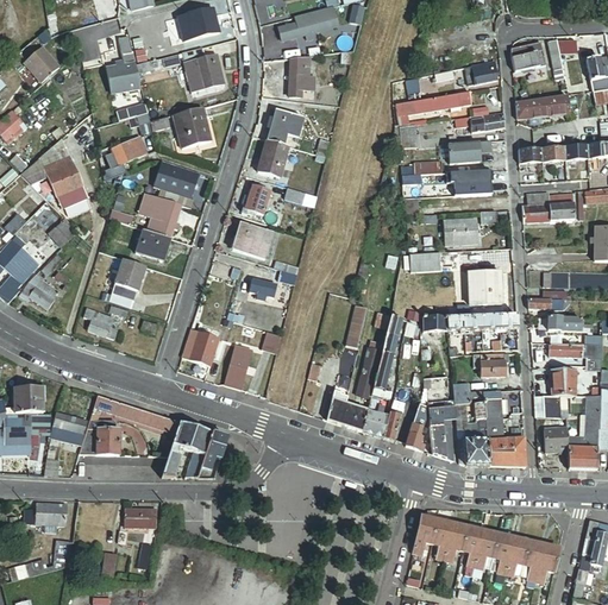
[(130,0),(132,10),(154,4),(152,0),(130,0)]
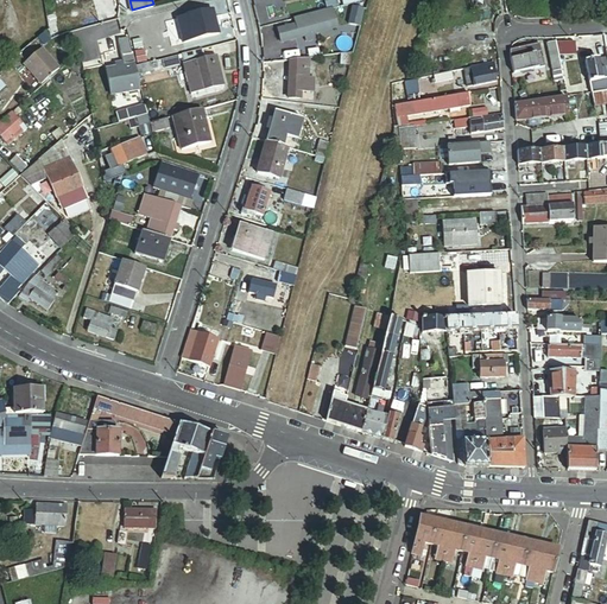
[(311,31),(336,25),(332,6),(310,12),(309,12),(293,16),(296,21),(277,26),(280,39),(304,33),(305,39),(313,37),(311,31)]
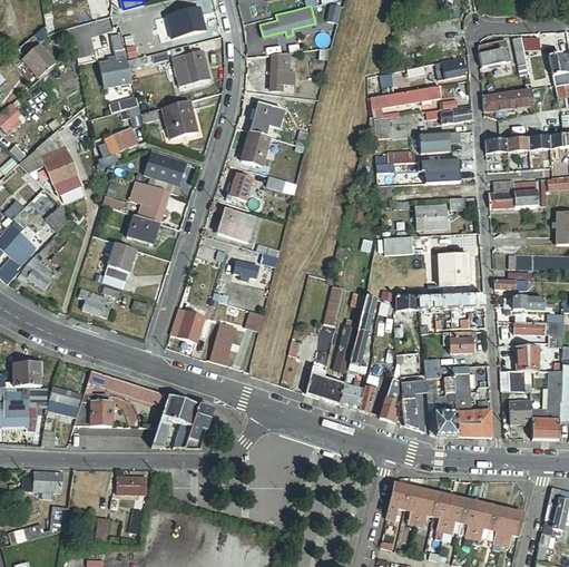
[(166,15),(170,37),(204,29),(200,16),(196,17),(194,9),(166,15)]
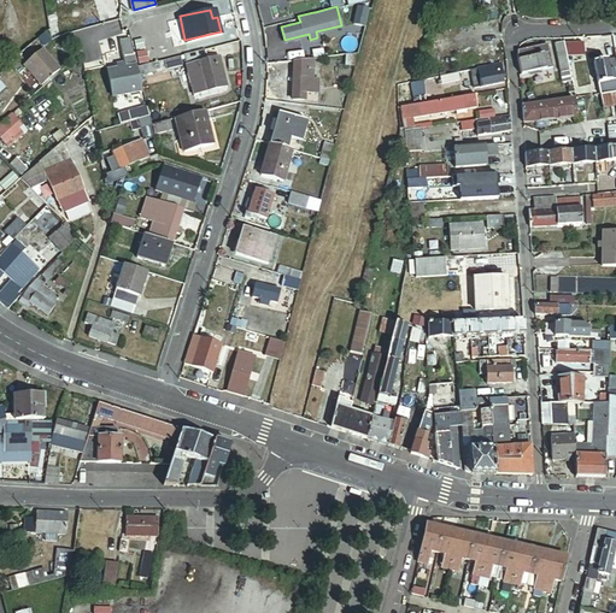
[(51,36),(45,30),(37,36),(44,42),(51,36)]
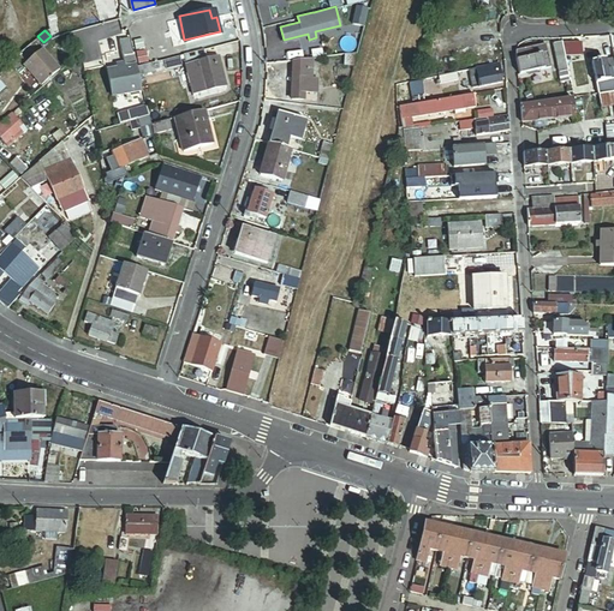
[(131,52),(127,36),(119,37),(124,59),(125,66),(120,67),(120,65),(117,65),(107,67),(113,94),(141,87),(142,87),(138,73),(137,64),(133,52),(131,52)]
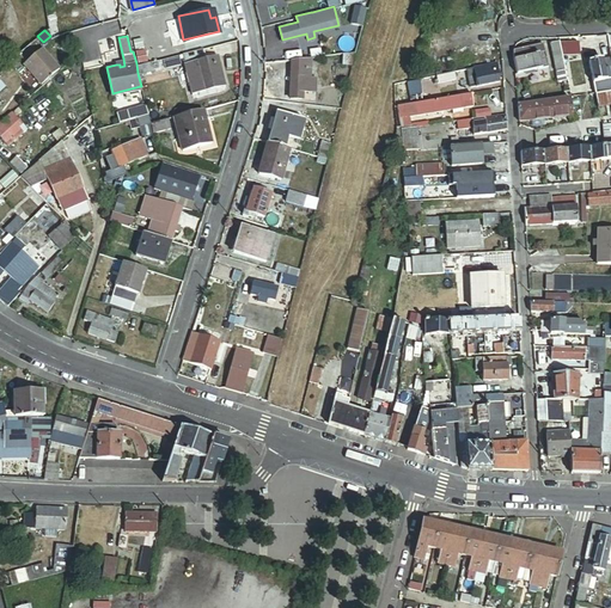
[(141,37),(142,47),(152,45),(150,36),(141,37)]
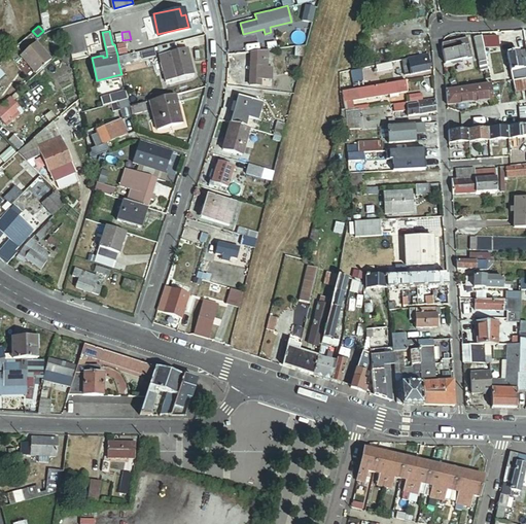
[(487,38),(483,38),(484,46),(487,46),(499,45),(498,33),(487,34),(487,38)]
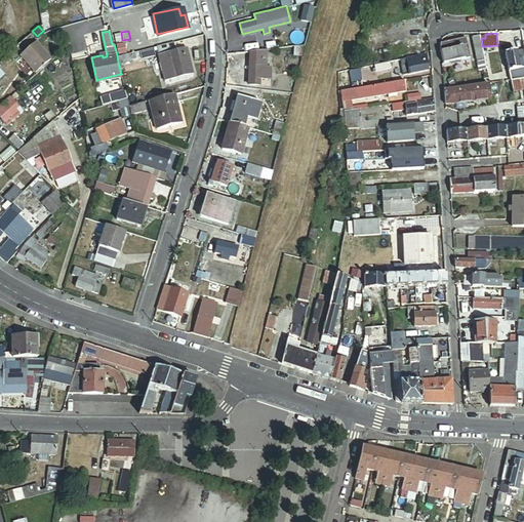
[(481,38),(480,34),(472,35),(478,68),(486,66),(482,46),(481,38)]
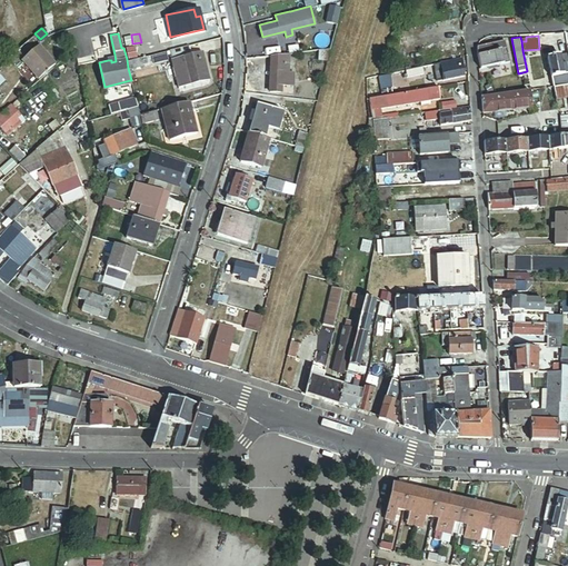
[(477,43),(478,53),(480,66),(509,60),(505,39),(490,41),(486,42),(477,43)]
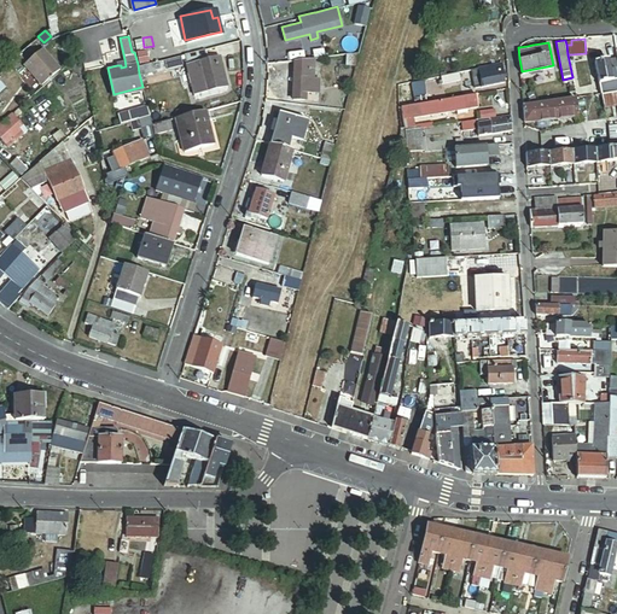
[(59,66),(42,47),(24,63),(41,82),(59,66)]
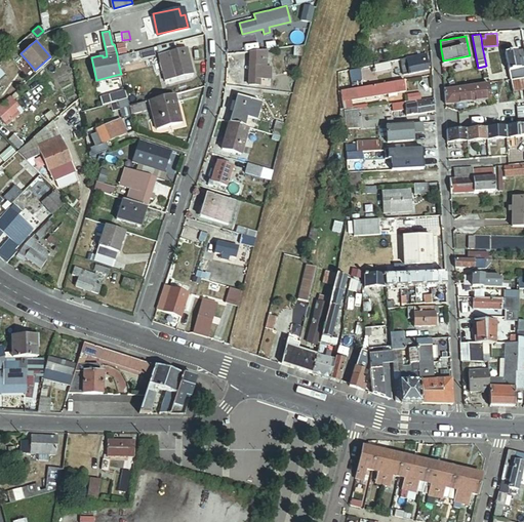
[(173,40),(156,44),(158,52),(165,50),(172,77),(193,72),(186,45),(175,47),(173,40)]
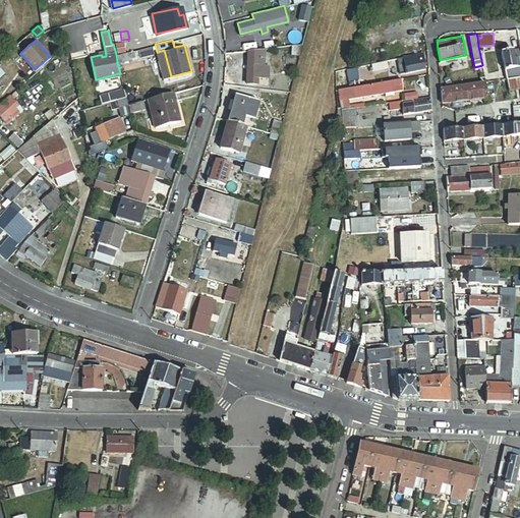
[(295,44),(292,44),(291,53),(299,53),(300,45),(295,44)]
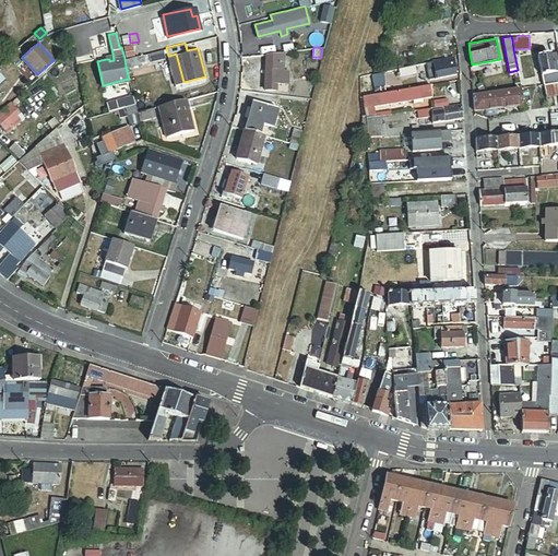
[(284,50),(265,52),(264,86),(275,87),(275,81),(287,82),(288,70),(283,70),(284,50)]
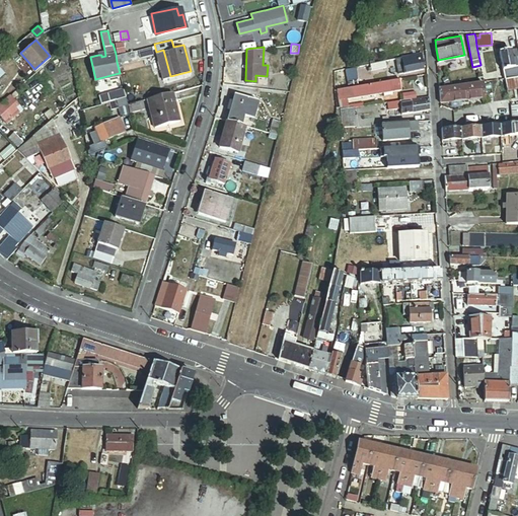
[(517,75),(517,47),(511,49),(510,48),(500,50),(505,77),(517,75)]
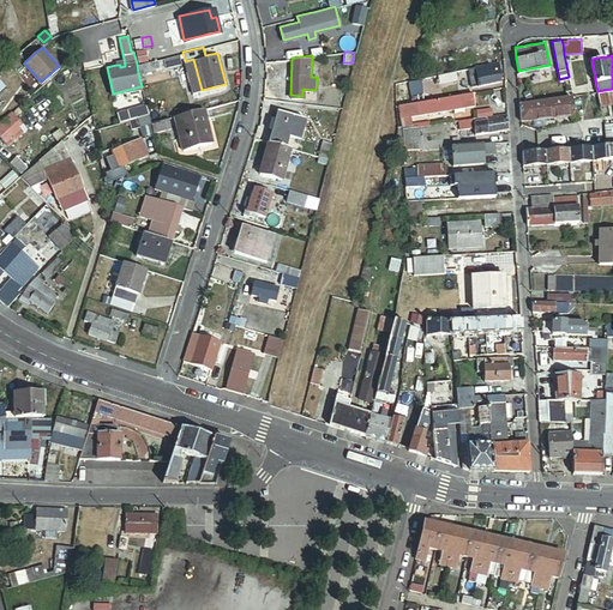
[(193,59),(185,61),(192,92),(202,90),(193,59)]
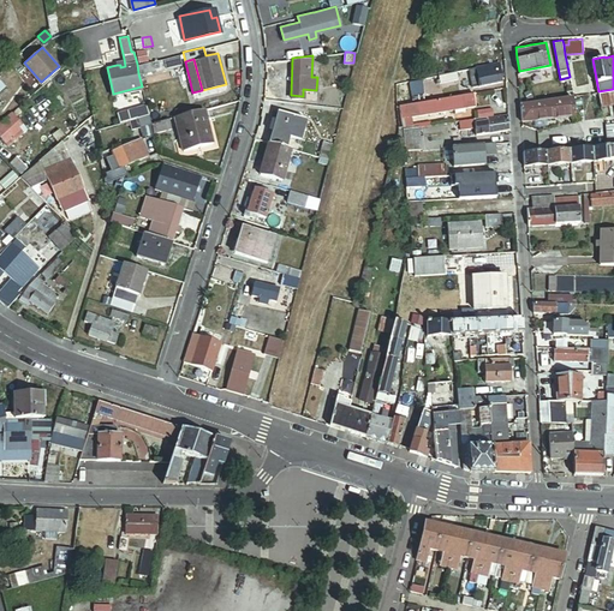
[(154,69),(151,60),(137,64),(138,73),(154,69)]
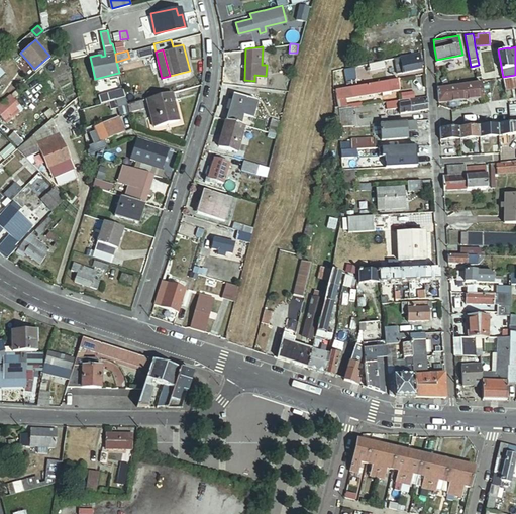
[(419,50),(394,56),(397,72),(421,67),(419,50)]
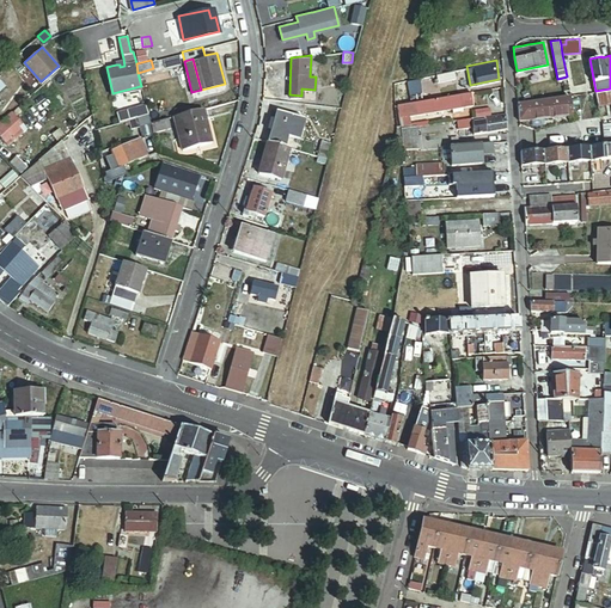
[(456,77),(454,69),(437,73),(438,80),(456,77)]
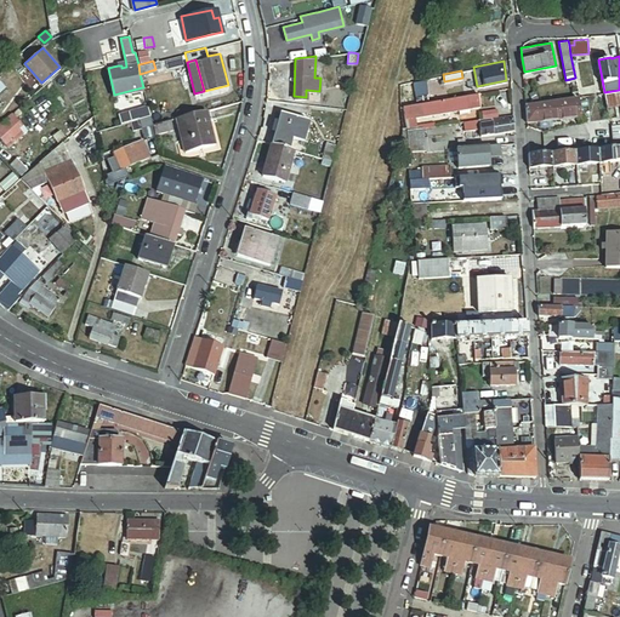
[(404,83),(399,84),(403,104),(421,101),(417,80),(414,80),(404,83)]
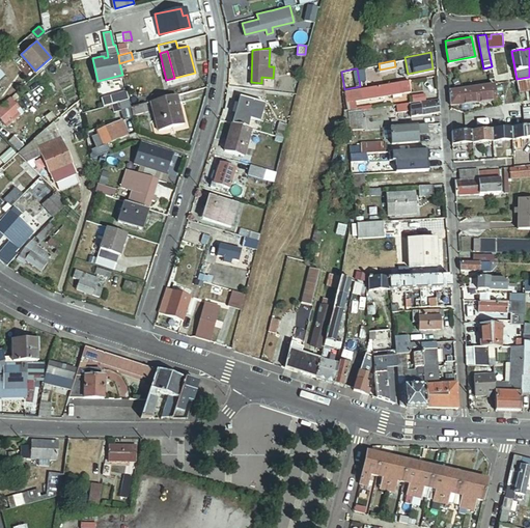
[(523,108),(524,124),(529,123),(529,77),(517,79),(519,88),(529,87),(529,104),(523,106),(523,108)]
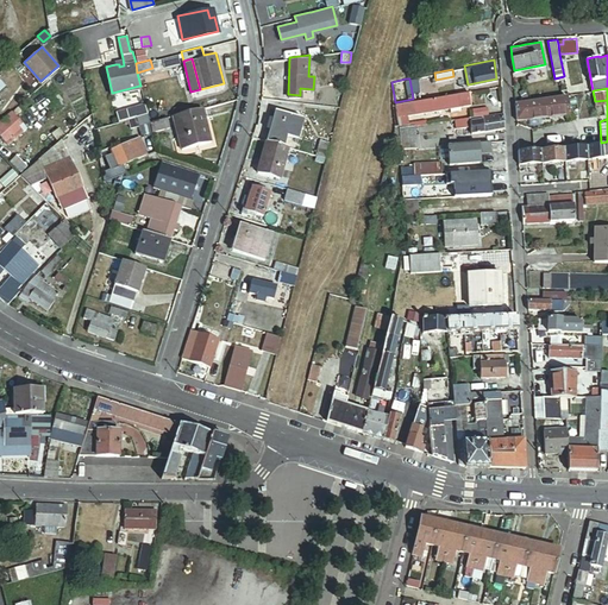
[(46,90),(33,99),(44,113),(56,105),(46,90)]
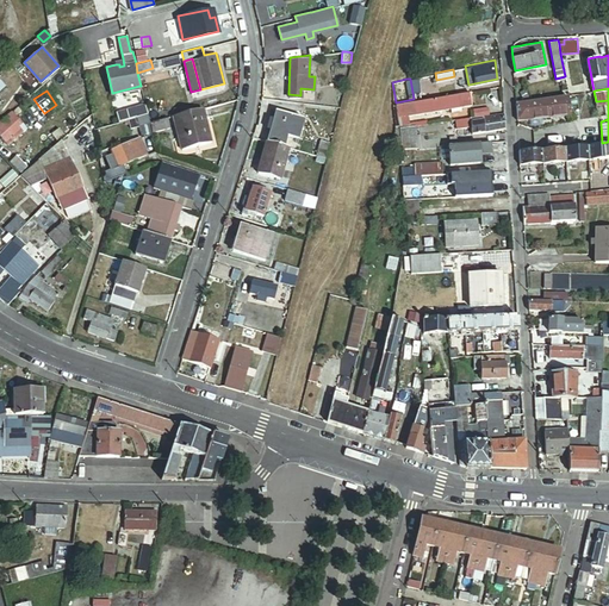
[(396,105),(399,124),(410,122),(409,114),(451,107),(451,110),(461,108),(461,105),(472,104),(470,91),(446,95),(396,105)]
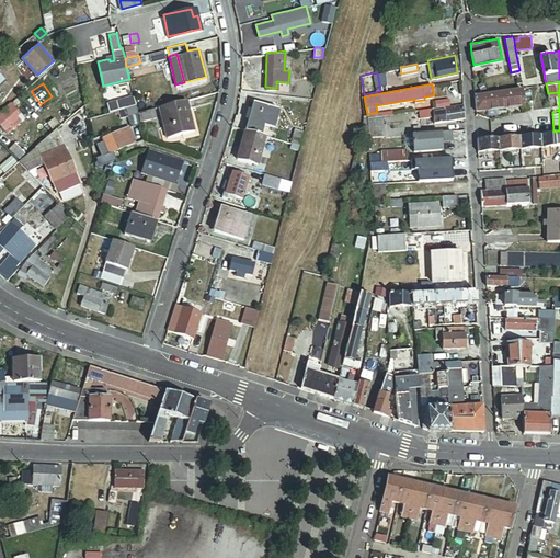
[(526,100),(523,100),(522,90),(473,95),(475,110),(523,104),(526,104),(526,100)]
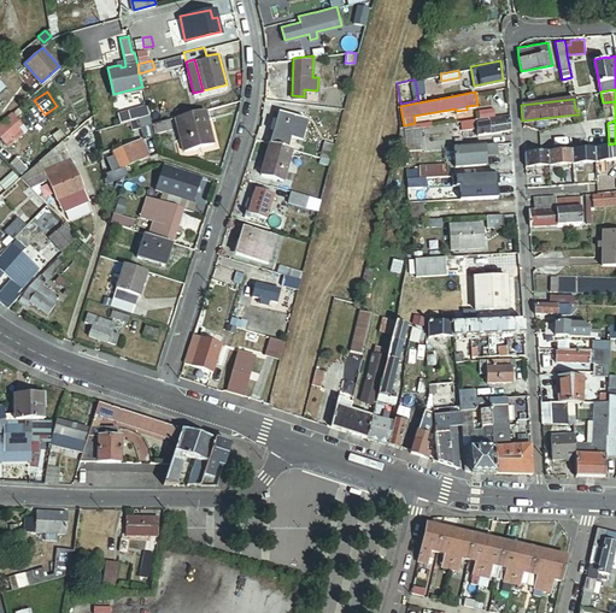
[(150,115),(147,106),(130,110),(132,118),(150,115)]
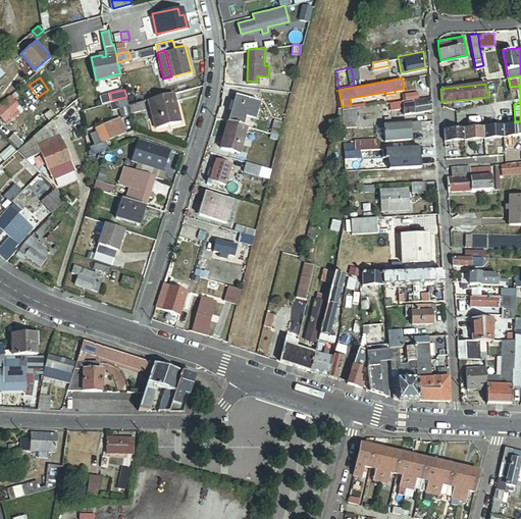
[(402,93),(403,99),(403,103),(404,113),(431,109),(431,95),(419,97),(418,91),(406,93),(402,93)]
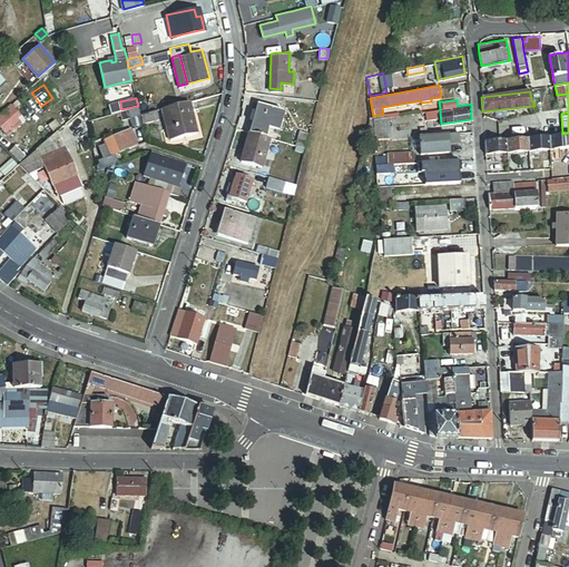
[(10,103),(0,111),(0,126),(6,134),(23,118),(15,108),(20,104),(17,100),(11,105),(10,103)]
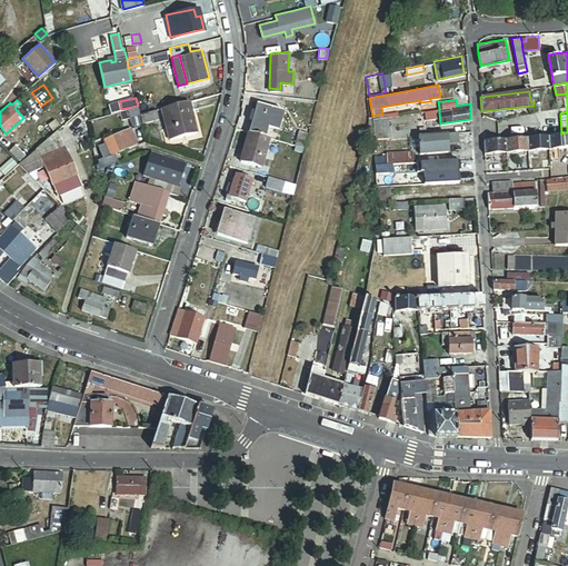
[(188,100),(161,107),(169,138),(197,130),(188,100)]
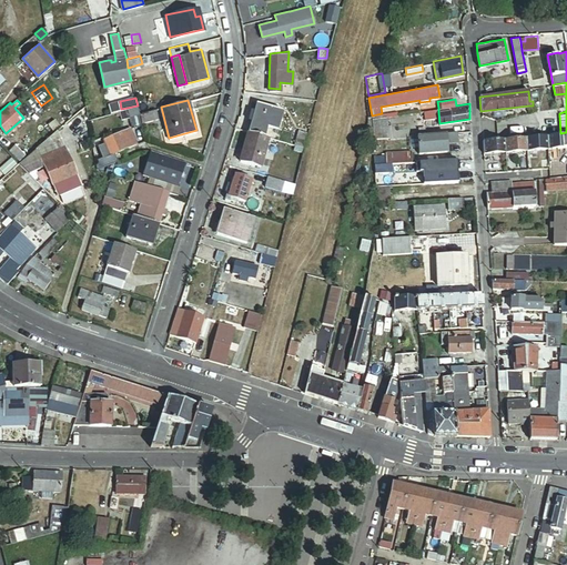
[(252,120),(249,130),(263,134),(265,124),(271,106),(256,101),(254,111),(252,120)]
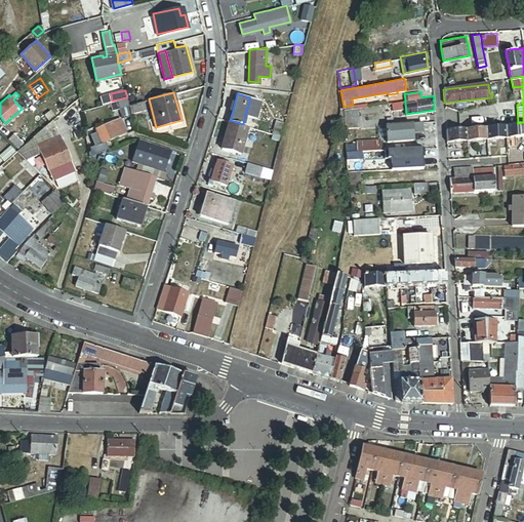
[(127,97),(112,101),(110,102),(112,109),(119,107),(122,117),(131,114),(130,113),(128,104),(127,97)]
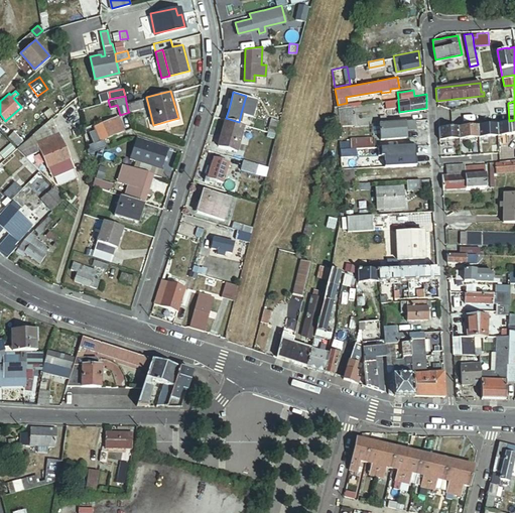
[(241,113),(254,116),(259,99),(246,96),(241,113)]
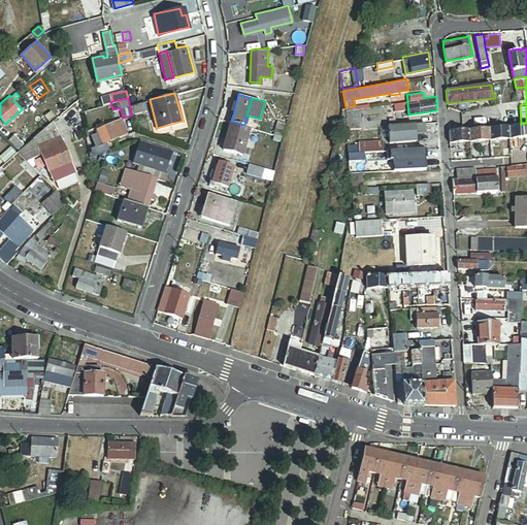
[(146,109),(144,100),(129,104),(131,113),(146,109)]
